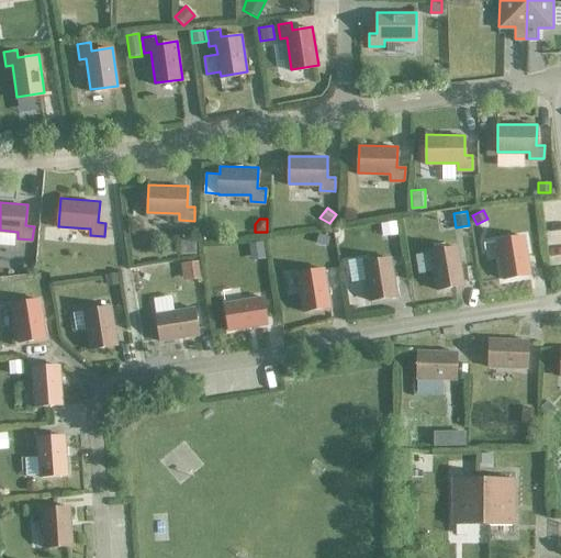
[(396,219),(380,221),(382,235),(399,232),(396,219)]
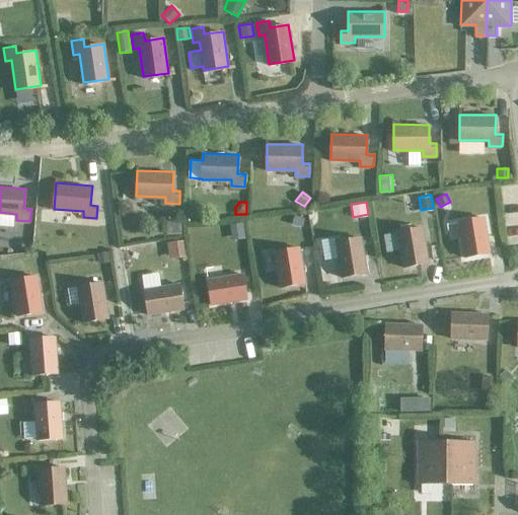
[(318,211),(309,218),(315,225),(323,218),(318,211)]
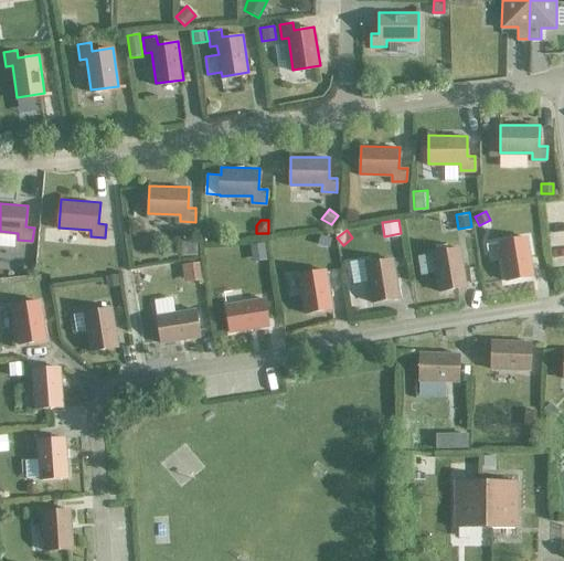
[(318,233),(316,243),(329,246),(331,236),(318,233)]
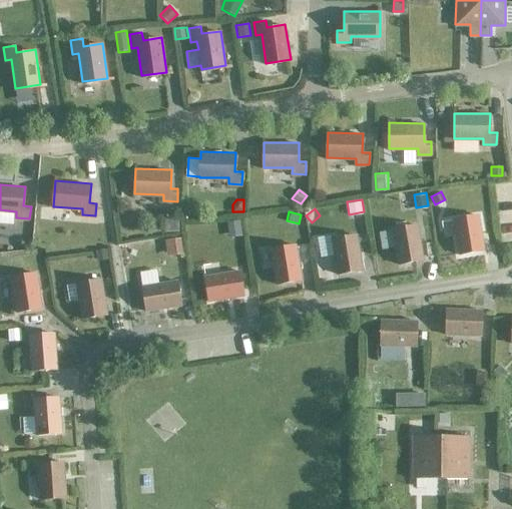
[(454,218),(459,252),(484,248),(479,213),(454,218)]
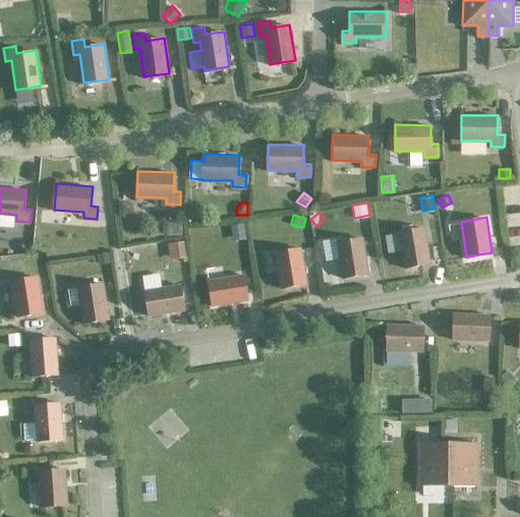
[(180,220),(166,221),(166,235),(181,235),(180,220)]
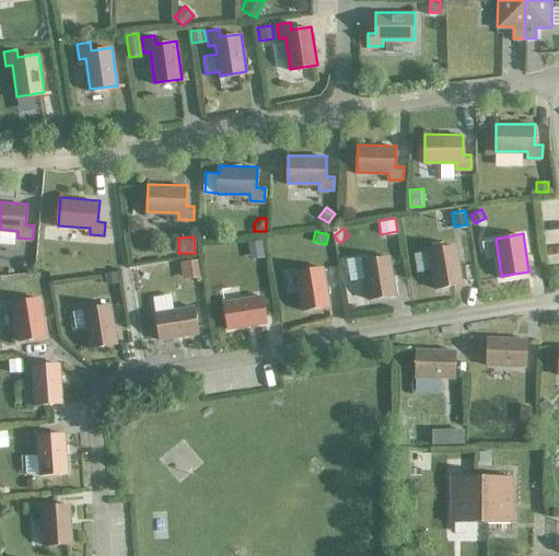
[(260,241),(246,243),(248,259),(264,257),(260,241)]
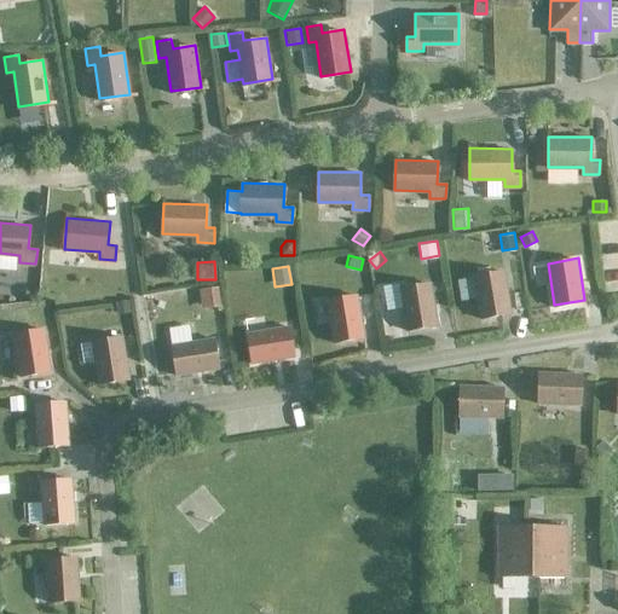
[(474,274),(481,317),(512,312),(504,270),(474,274)]
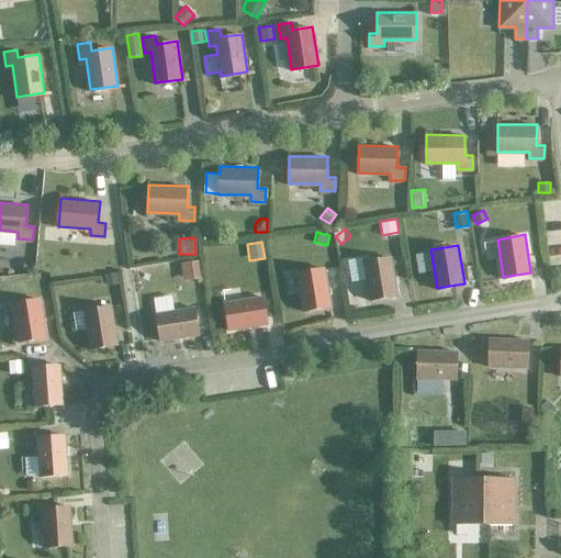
[(363,260),(370,299),(397,294),(391,256),(363,260)]
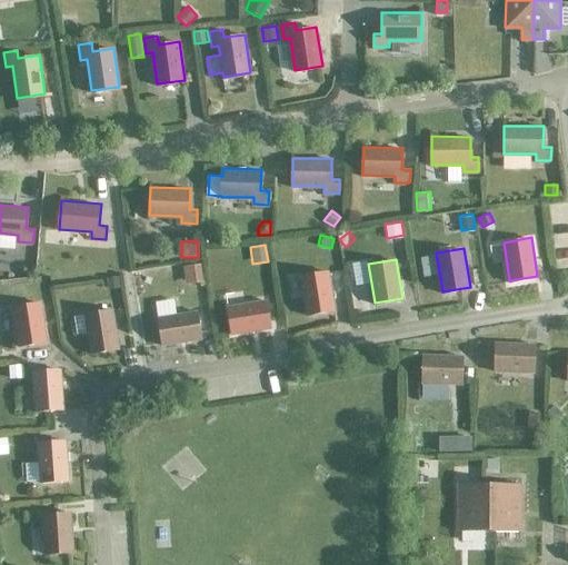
[(199,264),(182,266),(185,283),(201,280),(199,264)]
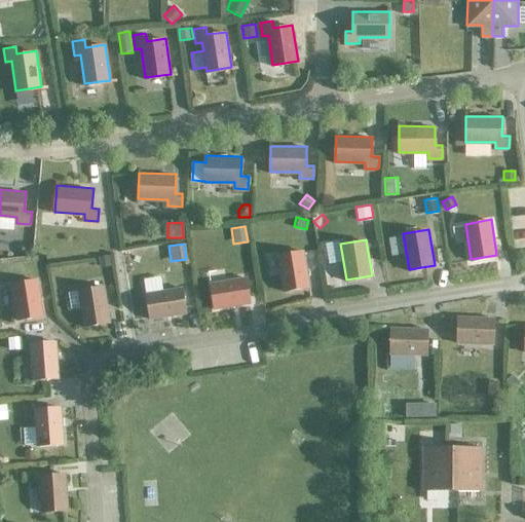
[(278,254),(284,290),(309,286),(303,250),(278,254)]
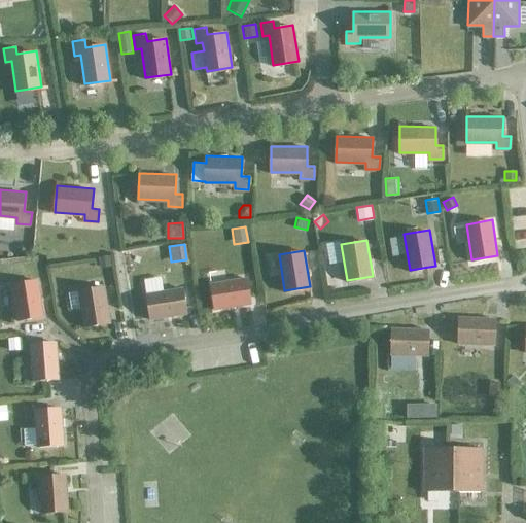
[(109,256),(98,257),(99,268),(110,267),(109,256)]
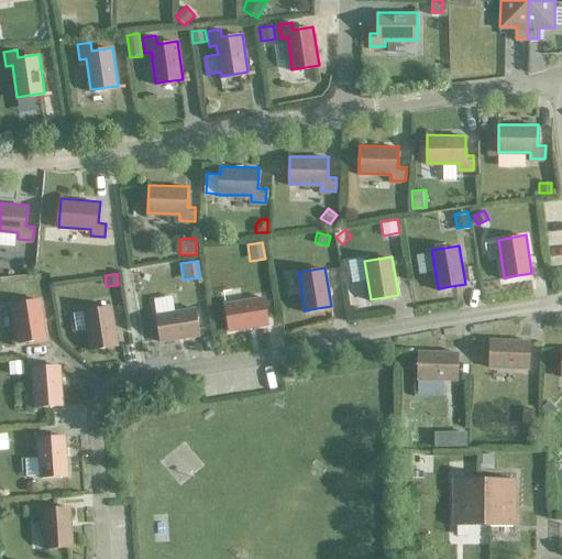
[(226,302),(230,329),(268,324),(264,296),(226,302)]
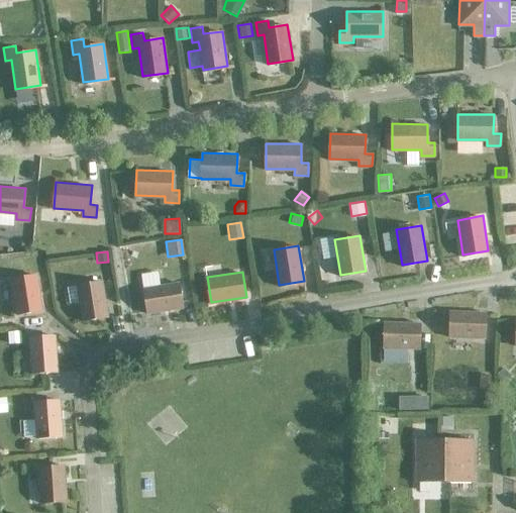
[(12,278),(17,313),(42,309),(37,274),(12,278)]
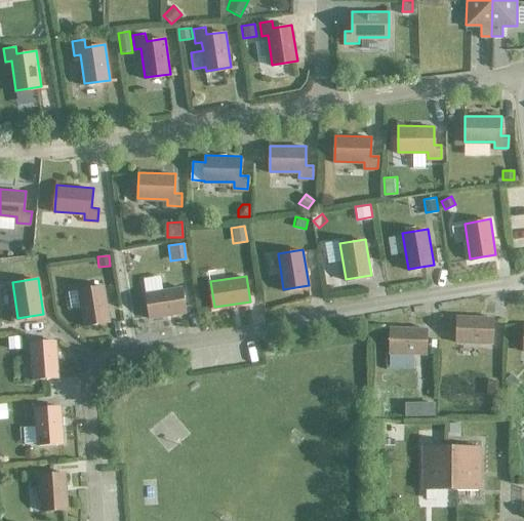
[(78,289),(84,324),(110,320),(104,285),(78,289)]
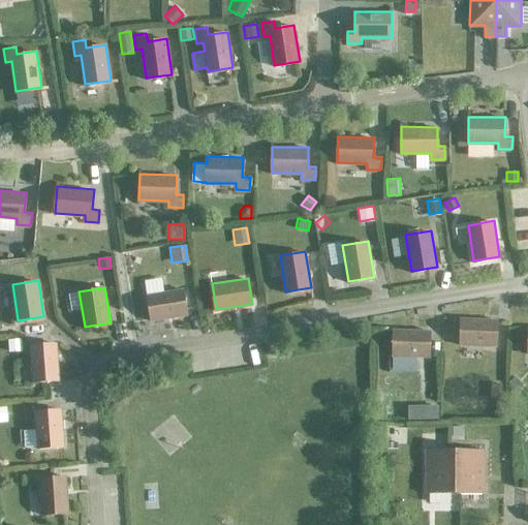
[(148,294),(151,319),(187,314),(183,288),(148,294)]
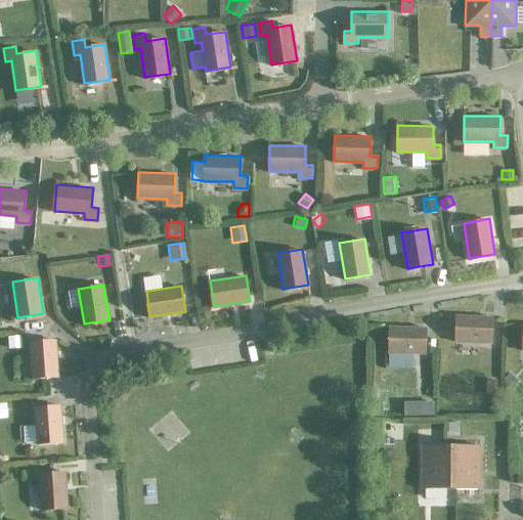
[(492,316),(456,314),(455,340),(491,342),(492,316)]
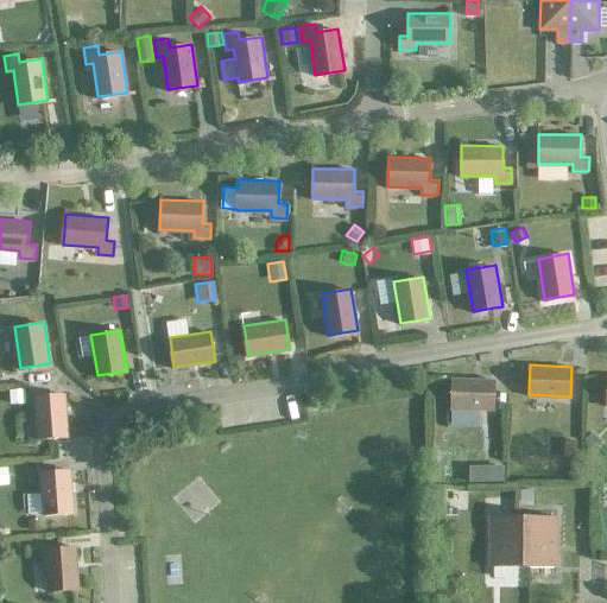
[(453,378),(451,407),(493,408),(494,379),(453,378)]
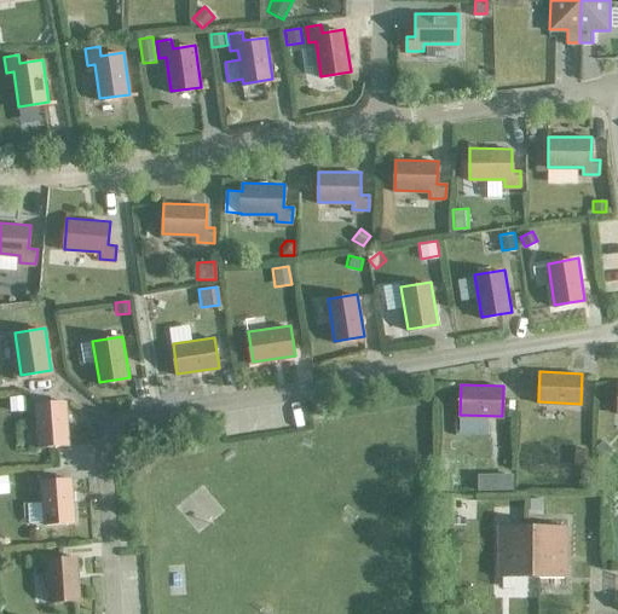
[(24,397),(9,398),(10,412),(26,411),(24,397)]
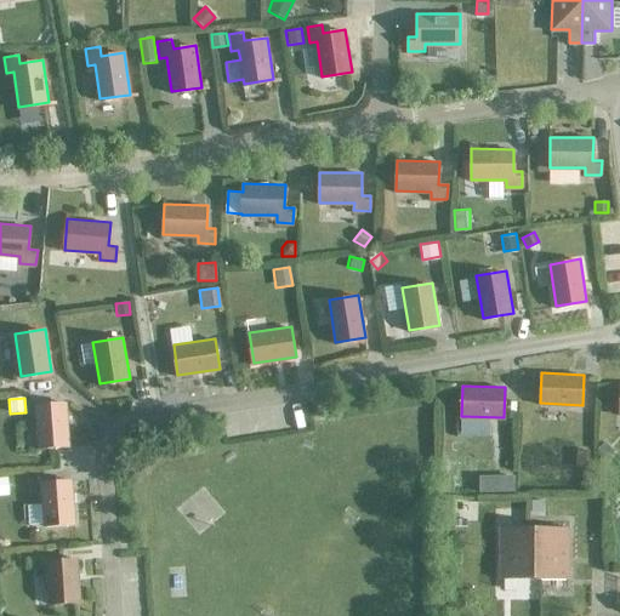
[(69,444),(67,401),(37,404),(39,446),(69,444)]
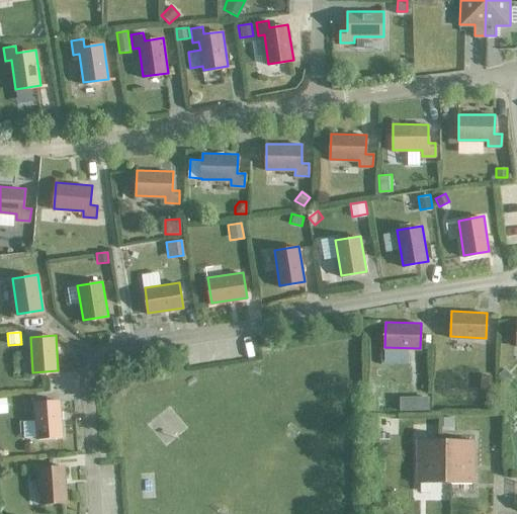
[(503,367),(496,374),(506,384),(513,377),(503,367)]
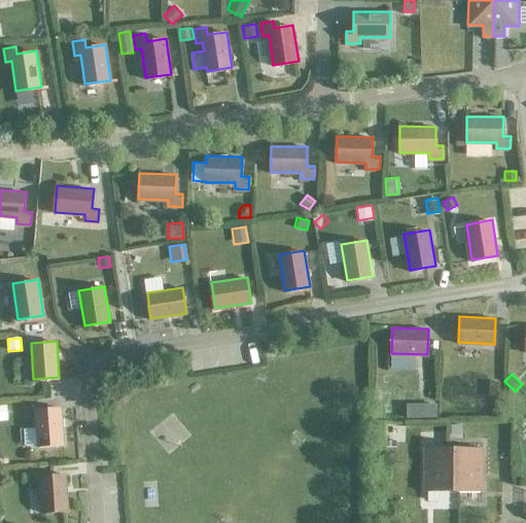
[(503,383),(491,383),(491,396),(503,396),(503,383)]
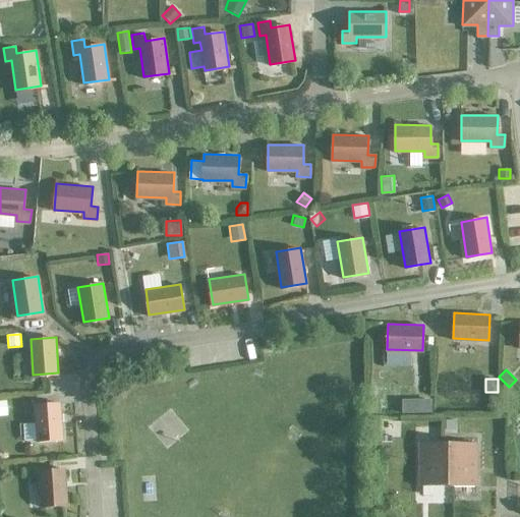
[(432,398),(420,398),(420,412),(432,412),(432,398)]
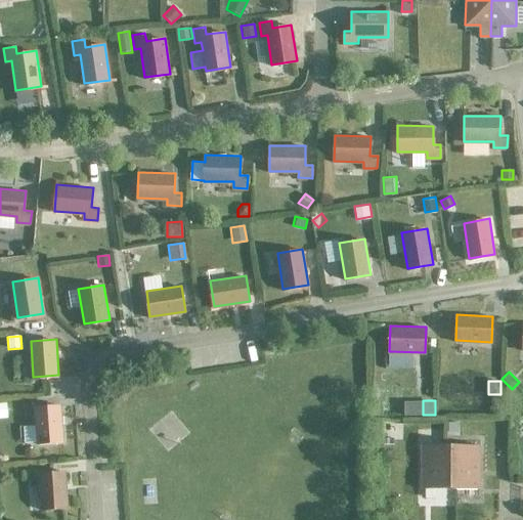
[(35,406),(38,442),(63,440),(60,404),(35,406)]
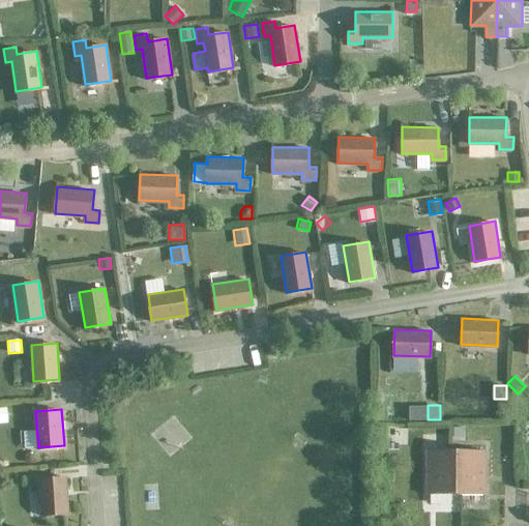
[(464,426),(453,426),(453,436),(464,436),(464,426)]
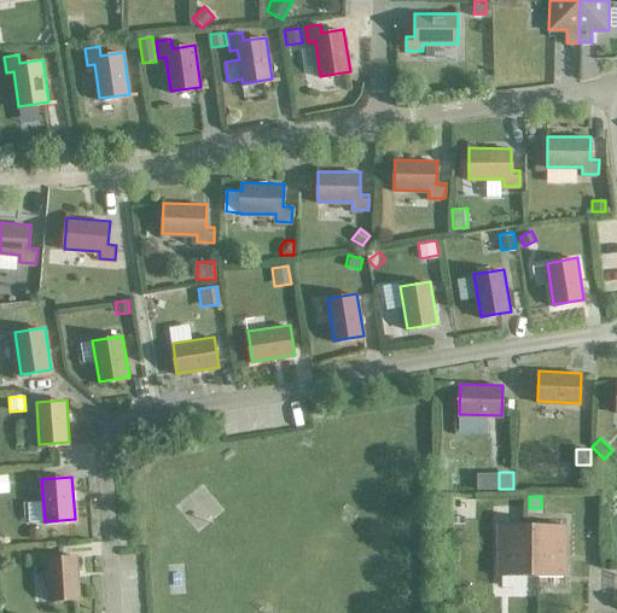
[(464,517),(452,517),(452,531),(464,531),(464,517)]
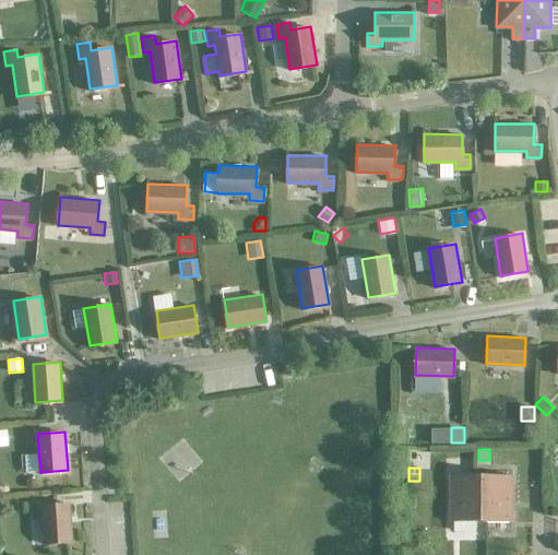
[(476,497),(476,473),(450,473),(450,520),(486,520),(486,497),(476,497)]
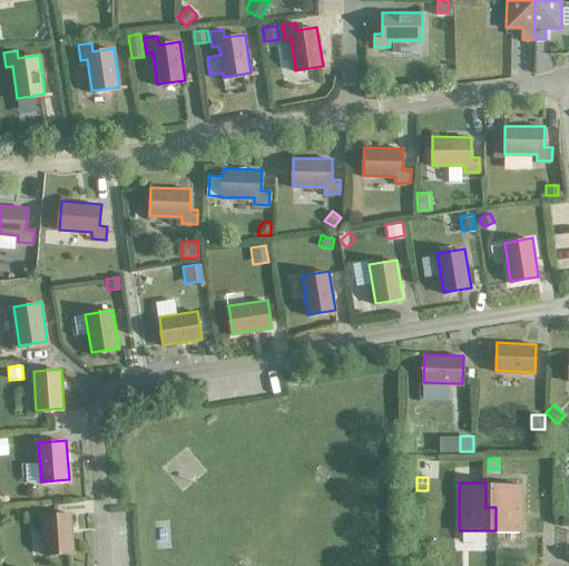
[(522,482),(486,482),(486,507),(496,507),(496,530),(522,530),(522,482)]
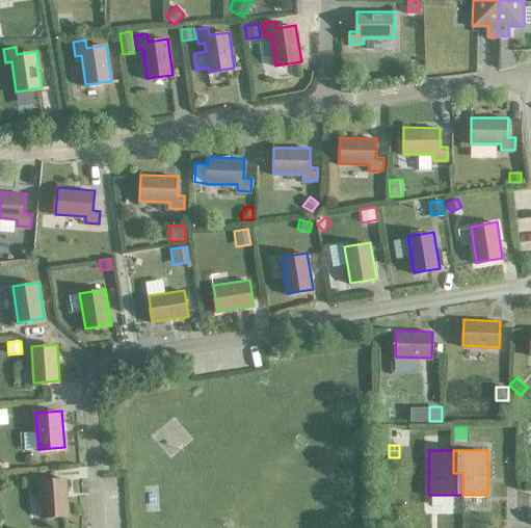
[(43,517),(69,515),(67,478),(41,480),(41,482),(42,493),(43,517)]
